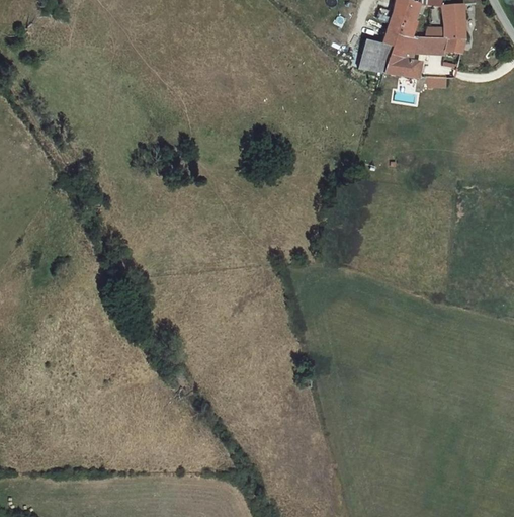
[(394,46),(412,52),(414,36),(407,36),(420,2),(413,0),(396,0),(391,20),(383,41),(394,46)]
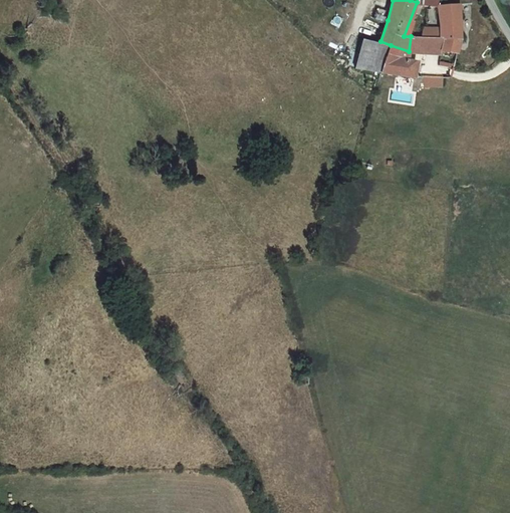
[(439,5),(440,21),(463,21),(462,13),(462,3),(439,5)]
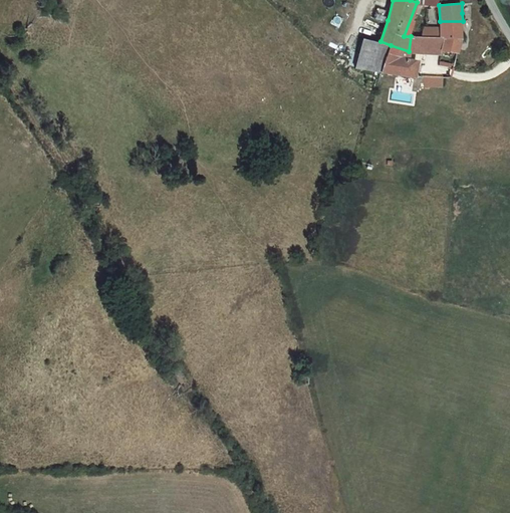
[(463,35),(463,21),(440,21),(440,37),(448,37),(463,38),(463,35)]
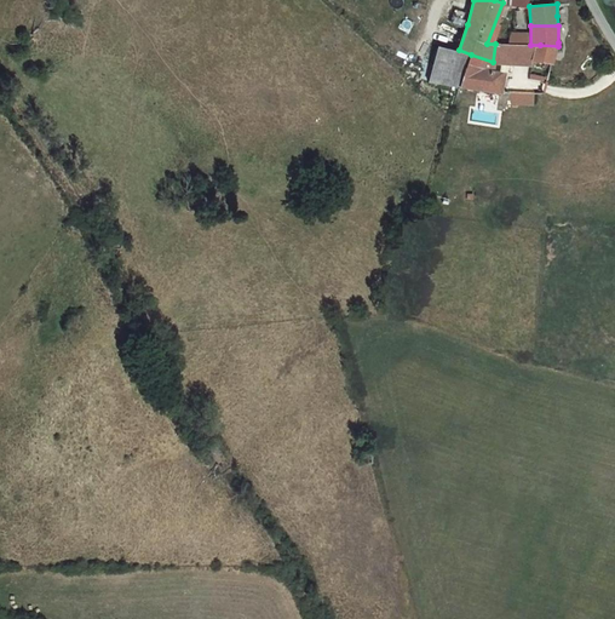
[(434,43),(429,84),(461,87),(466,68),(471,55),(459,50),(434,43)]
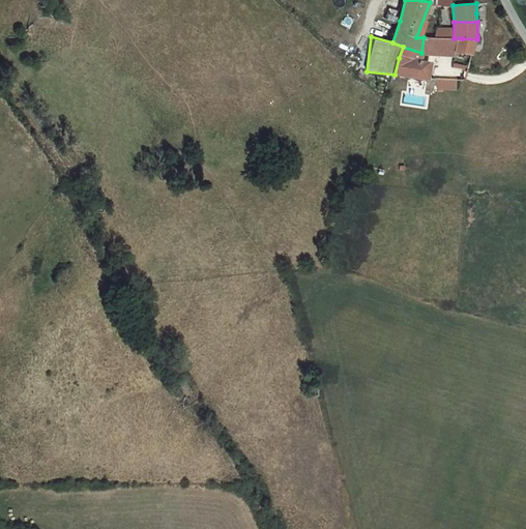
[(462,38),(454,38),(424,37),(421,53),(459,55),(459,52),(462,38)]
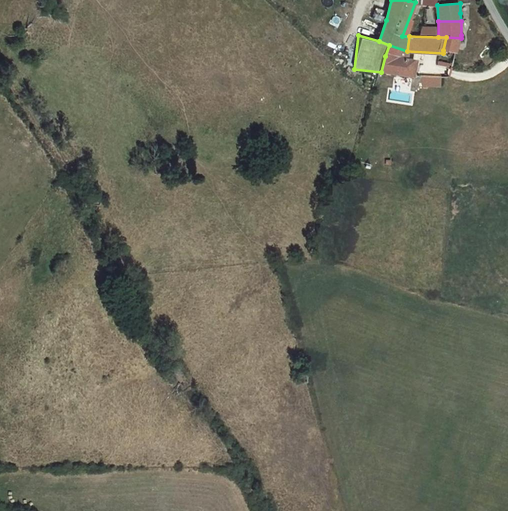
[(458,51),(461,38),(446,37),(443,50),(458,51)]
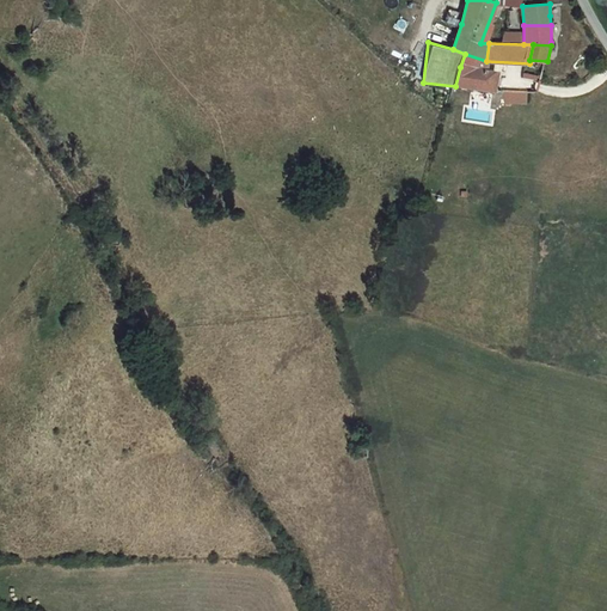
[(484,71),(486,61),(465,54),(460,67),(484,71)]
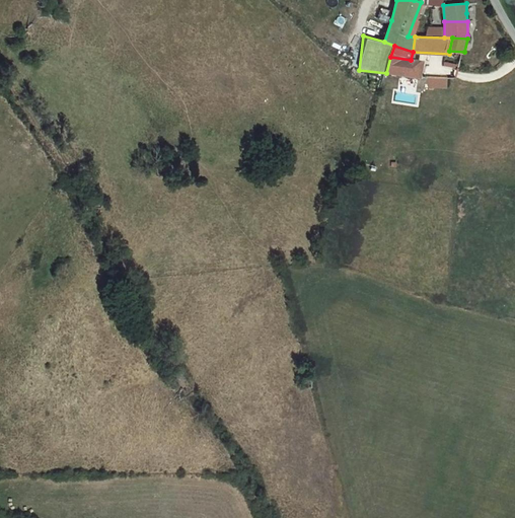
[(417,77),(419,62),(411,60),(390,57),(386,73),(412,76),(417,77)]
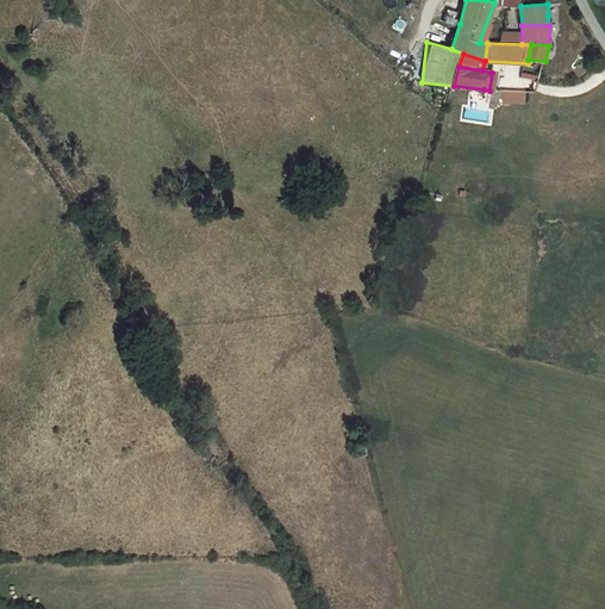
[(510,92),(509,105),(532,105),(532,92),(510,92)]
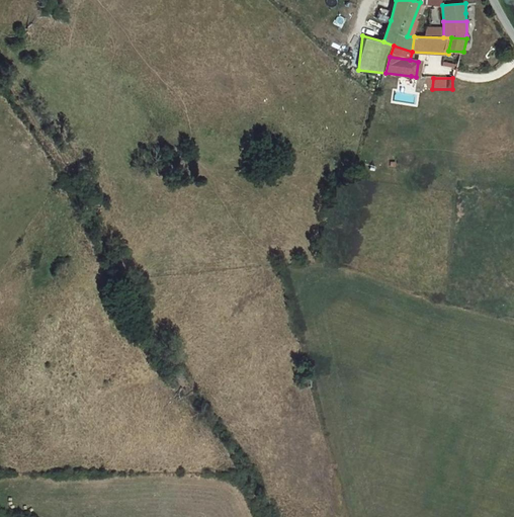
All buildings are outlined.
